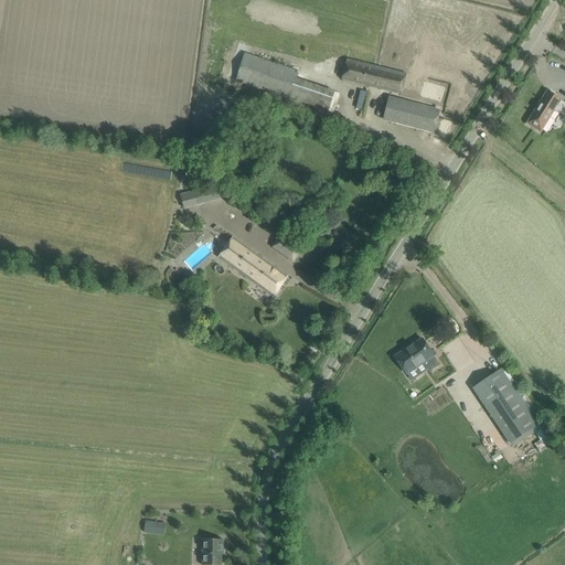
[(328,110),(334,92),(298,80),(299,74),(244,55),(235,80),(328,110)]
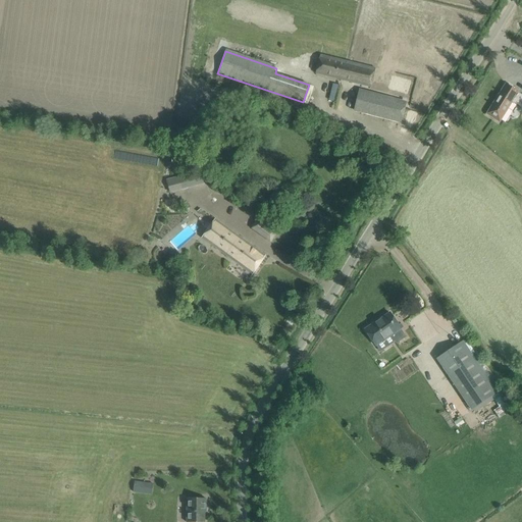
[(320,55),(315,73),(361,85),(370,88),(375,68),(320,55)]
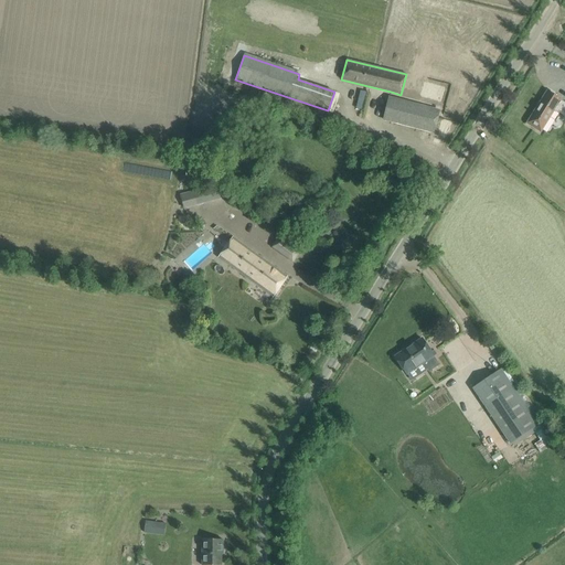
[(550,93),(547,92),(526,124),(541,132),(554,110),(556,112),(557,110),(558,110),(560,108),(564,110),(564,103),(561,100),(555,96),(556,95),(551,92),(550,93)]
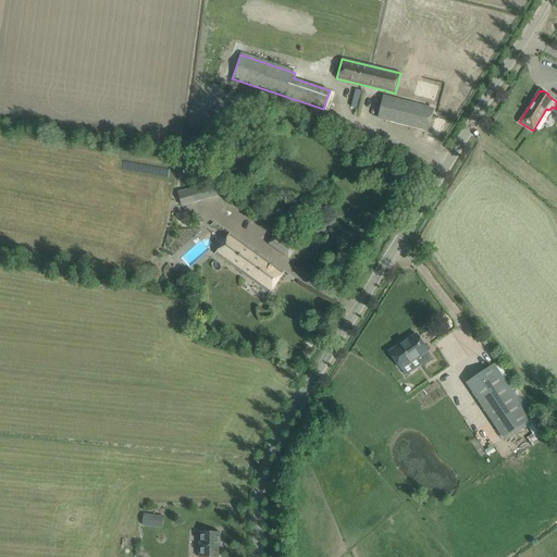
[(383,97),(378,118),(428,131),(433,110),(394,99),(383,97)]
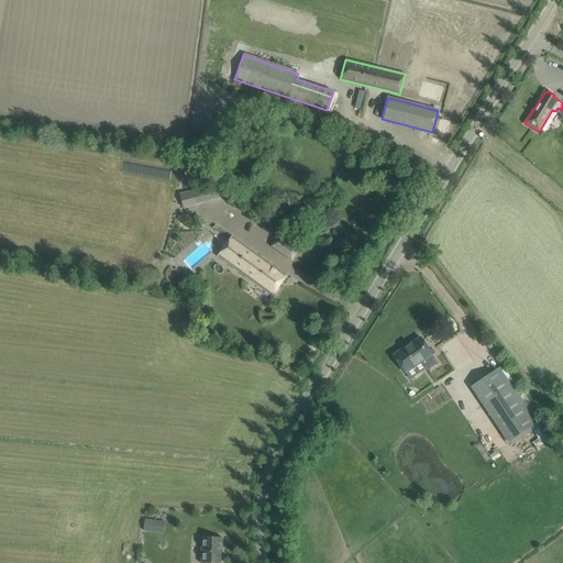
[(180,195),(184,208),(222,199),(219,186),(180,195)]
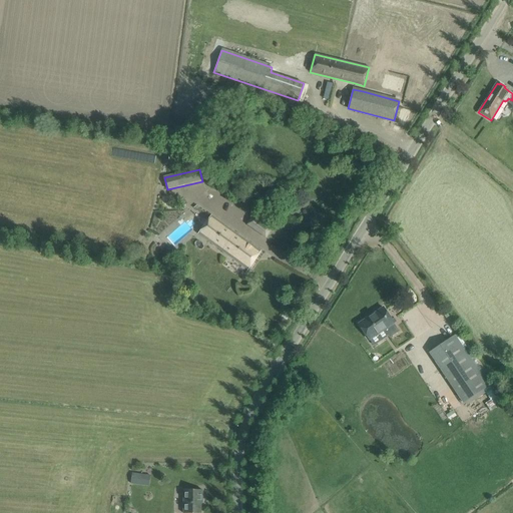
[(266,237),(272,229),(252,215),(247,224),(266,237)]
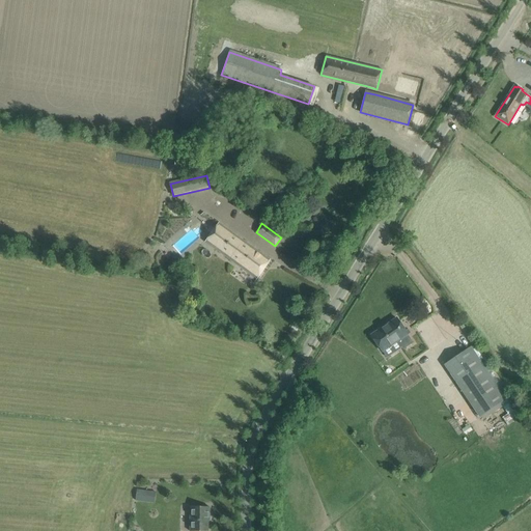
[(270,260),(218,224),(204,244),(257,279),(270,260)]
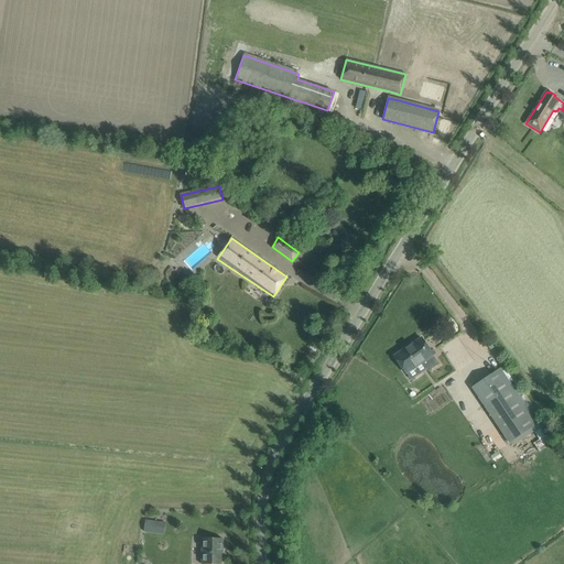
[(422,338),(394,356),(405,373),(422,362),(429,371),(438,365),(433,355),(431,353),(422,338)]
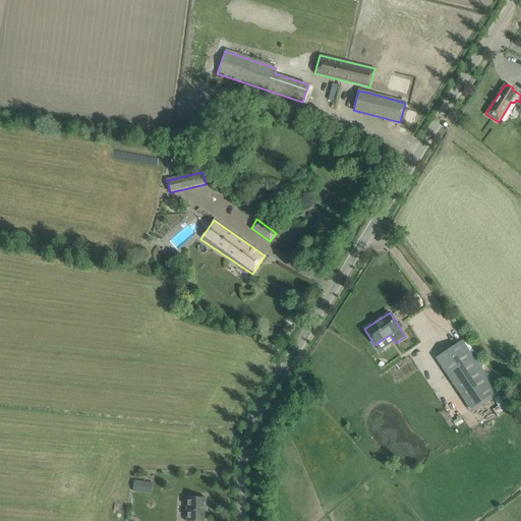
[(436,357),(471,409),(497,393),(462,341),(436,357)]
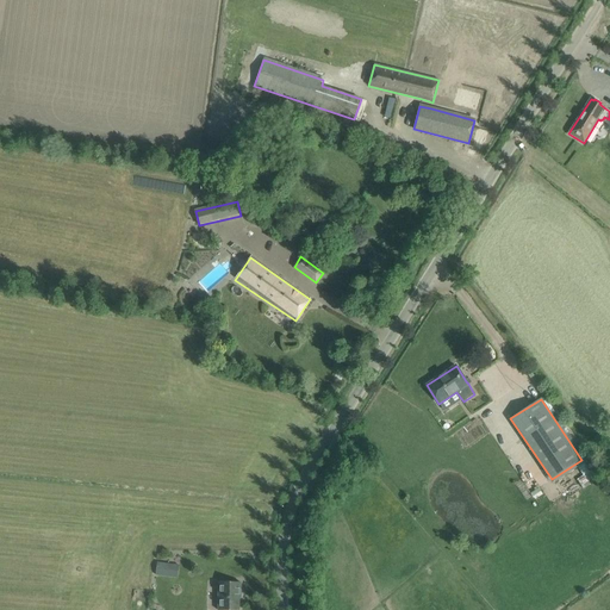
[(534,498),(541,493),(539,489),(530,493),(534,498)]
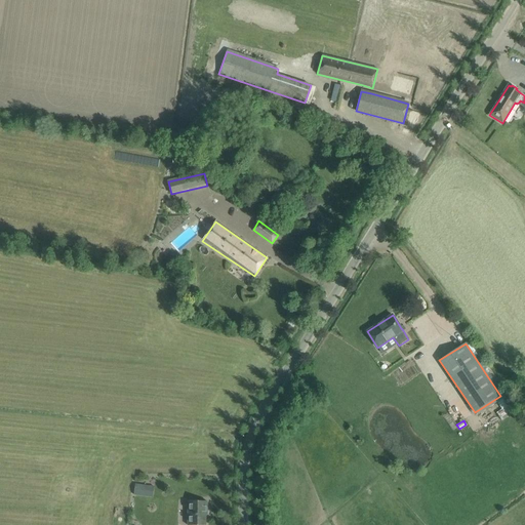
[(135,484),(134,495),(147,496),(148,486),(135,484)]
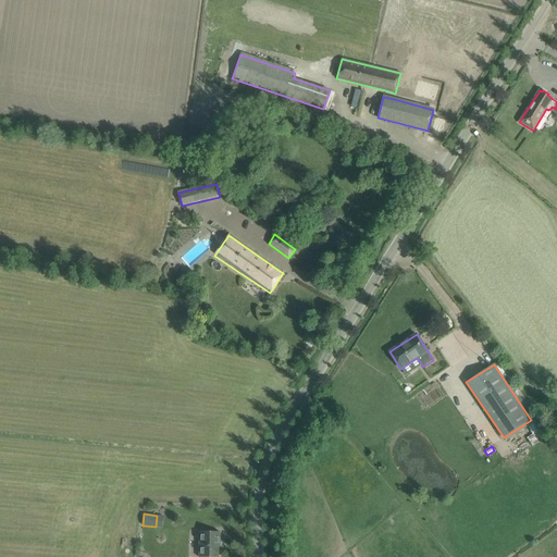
[(220,532),(200,532),(199,556),(218,556),(218,547),(220,547),(220,532)]
